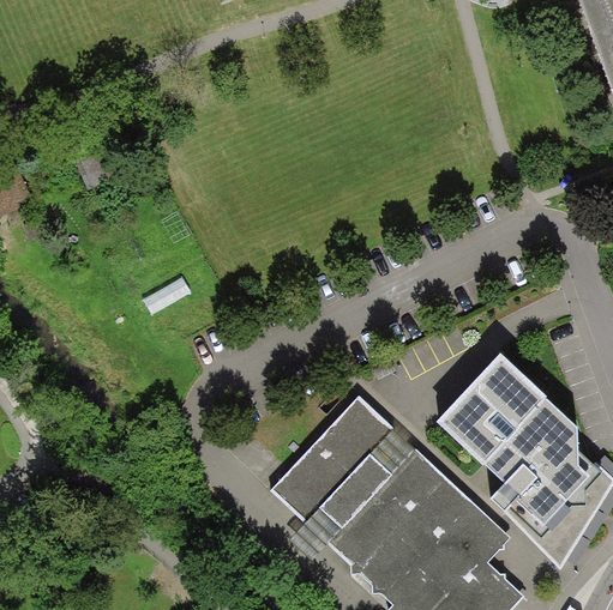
[(578,0),(612,98),(612,0),(578,0)]
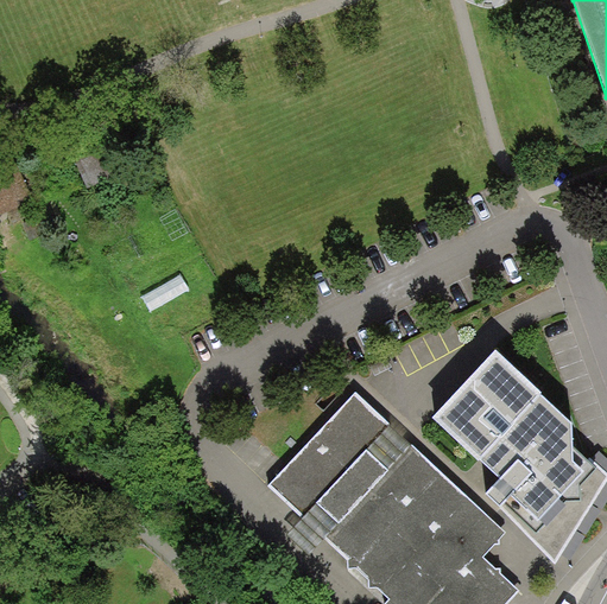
[(74,154),(88,185),(118,172),(103,140),(74,154)]
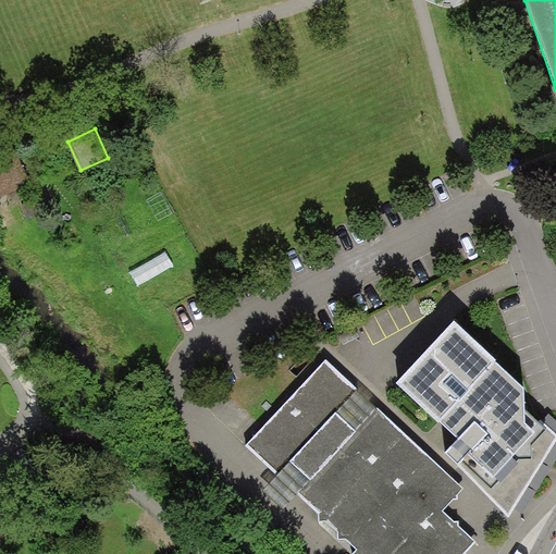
[(0,194),(29,182),(16,149),(0,156),(0,194)]
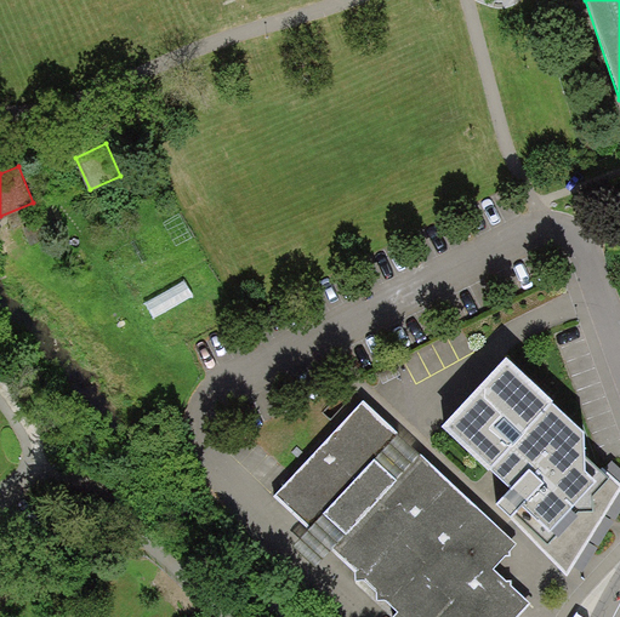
[(553,401),(506,358),(441,427),(488,472),(490,468),(512,489),(498,504),(510,516),(513,513),(546,543),(609,476),(585,453),(584,433),(552,404),(553,401)]
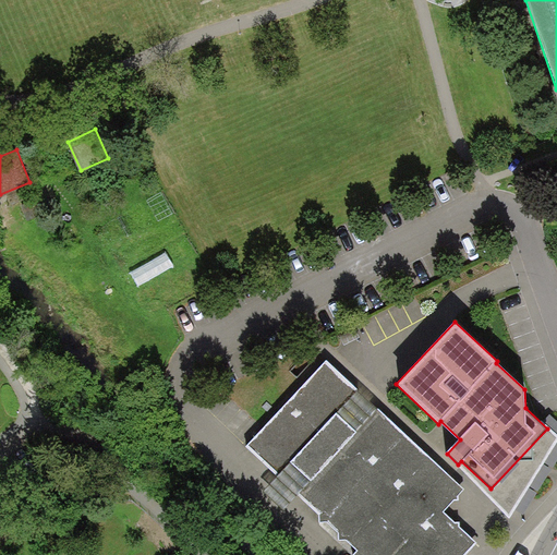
[(464,487),(325,359),(245,444),(356,549),(351,554),(352,554),(462,554),(476,541),(444,509),(464,487)]
